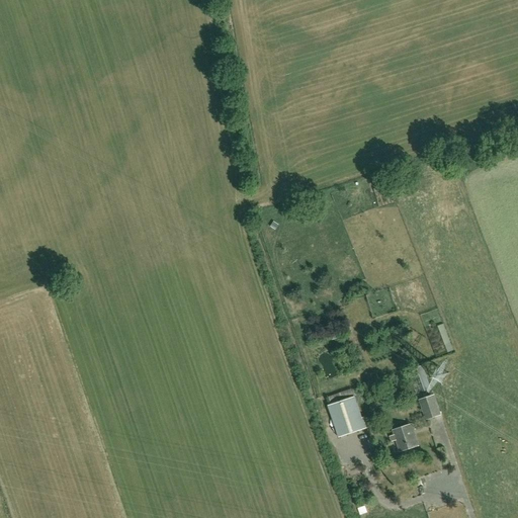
[(270,227),(275,230),(278,225),(274,222),(270,227)]
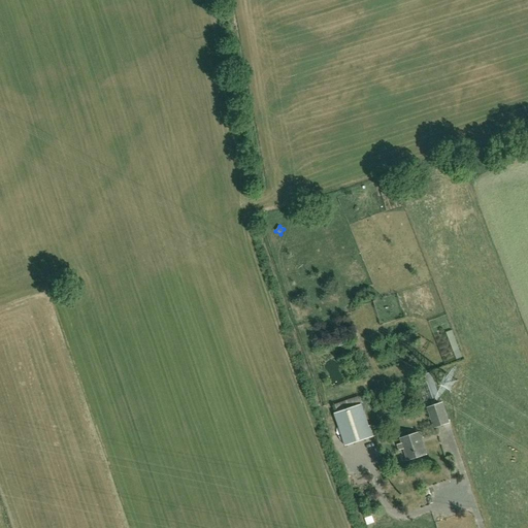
[(446,333),(453,352),(459,350),(452,330),(446,333)]
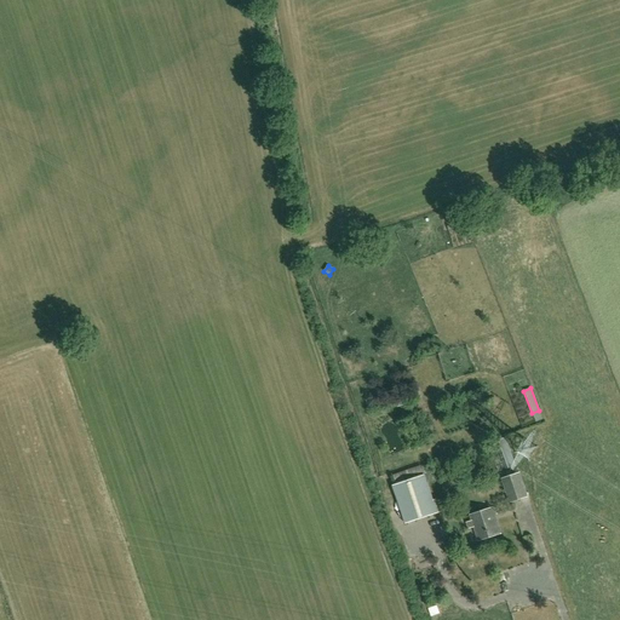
[(505,438),(498,441),(509,469),(516,466),(505,438)]
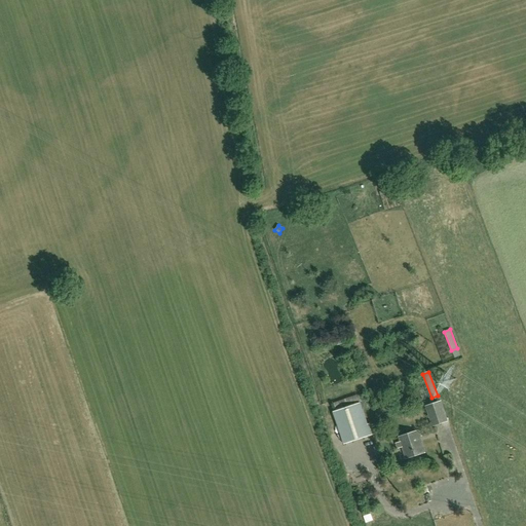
[(360,401),(368,399),(366,392),(358,395),(360,401)]
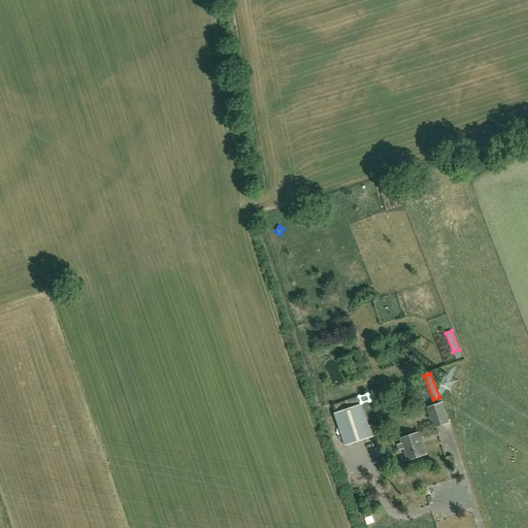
[(451,423),(443,402),(427,407),(434,429),(451,423)]
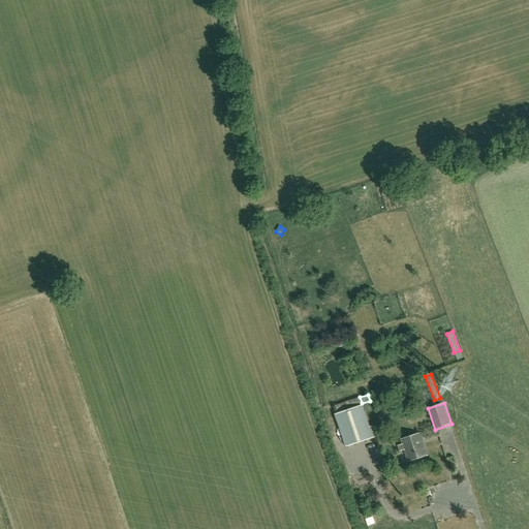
[(373,438),(369,427),(362,405),(335,414),(346,447),(373,438)]
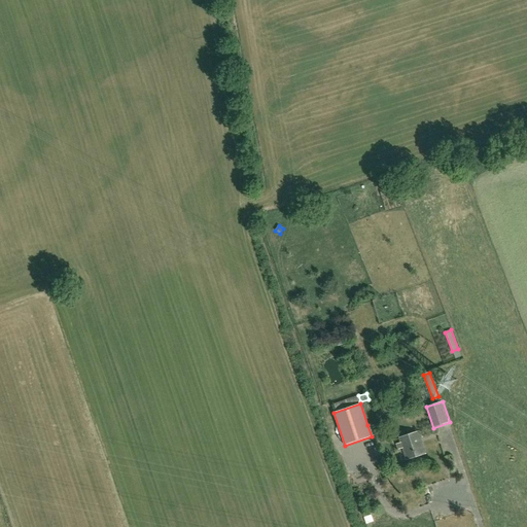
[(419,431),(399,438),(407,460),(426,454),(419,431)]
